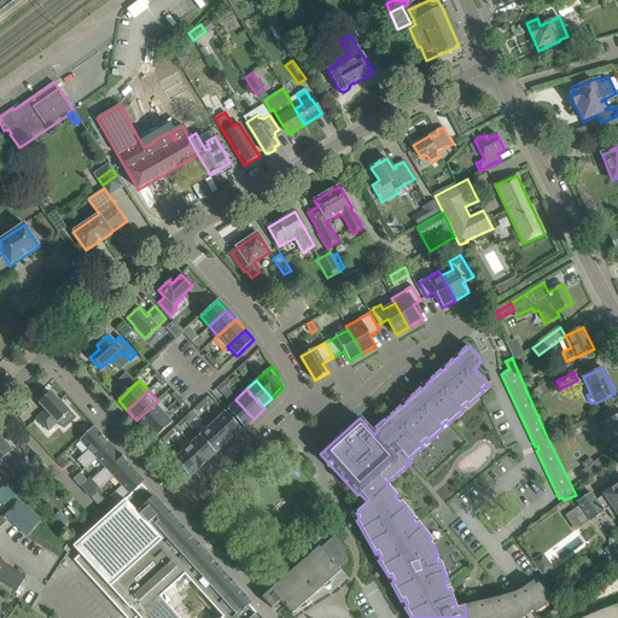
[(48,431),(69,412),(59,401),(58,401),(51,392),(39,403),(47,412),(45,414),(42,413),(36,419),(48,431)]
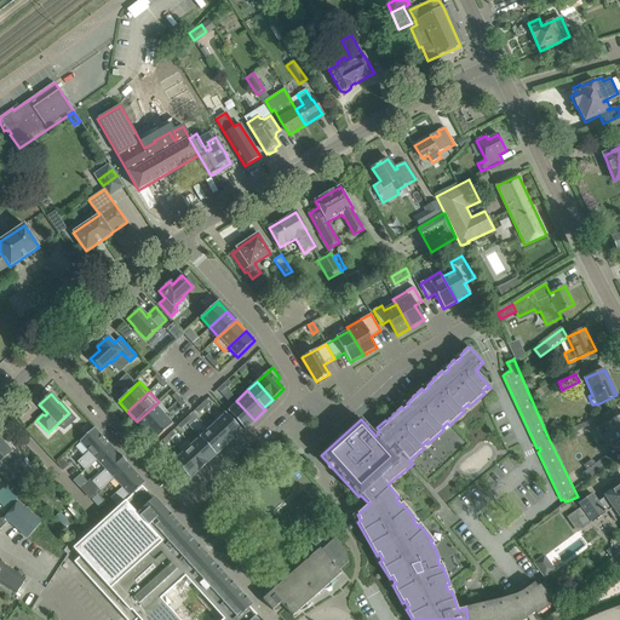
[(159,402),(137,422),(145,431),(164,415),(167,412),(159,402)]
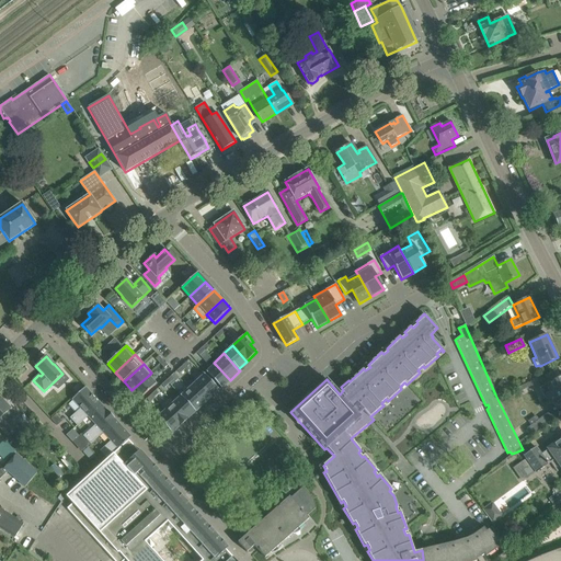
[(207,373),(221,388),(230,380),(216,365),(207,373)]
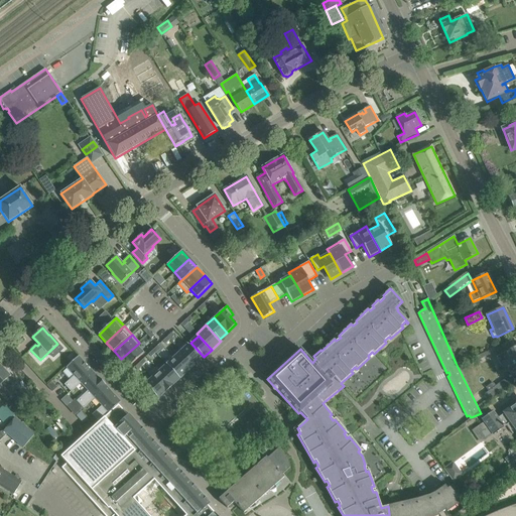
[(500,354),(496,356),(500,365),(503,364),(507,372),(515,367),(515,347),(515,348),(515,347),(514,348),(511,342),(502,346),(497,349),(500,354)]
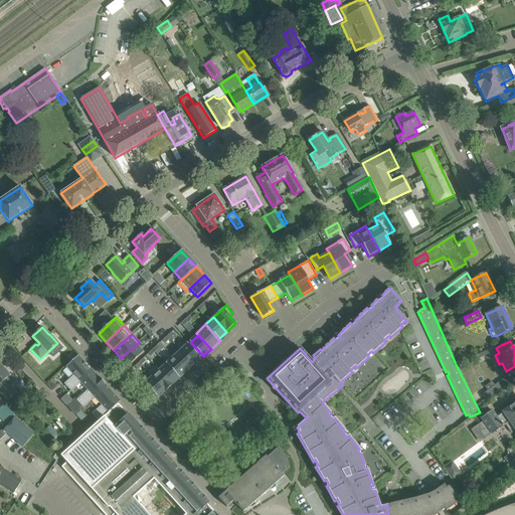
[(178,349),(180,351),(193,365),(201,358),(186,342),(178,349)]
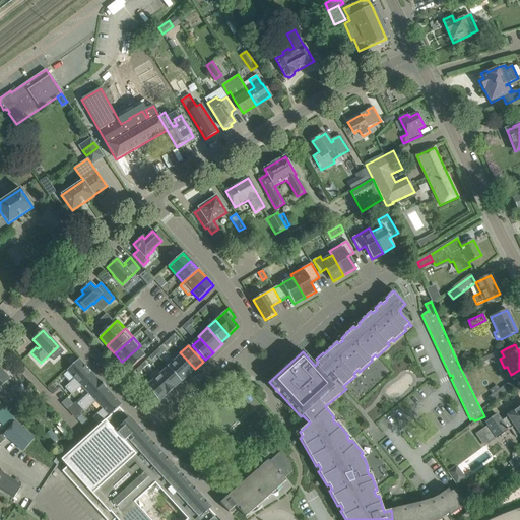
[(144,356),(137,348),(122,362),(130,370),(144,356)]
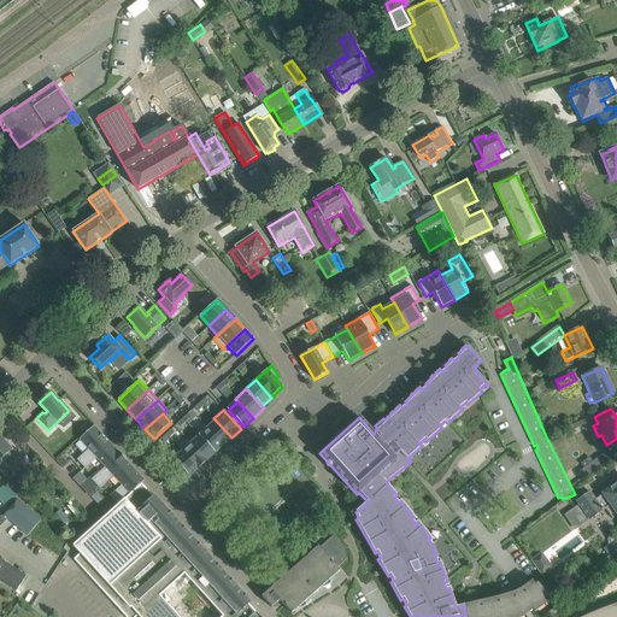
[(551,418),(545,428),(551,432),(557,423),(551,418)]
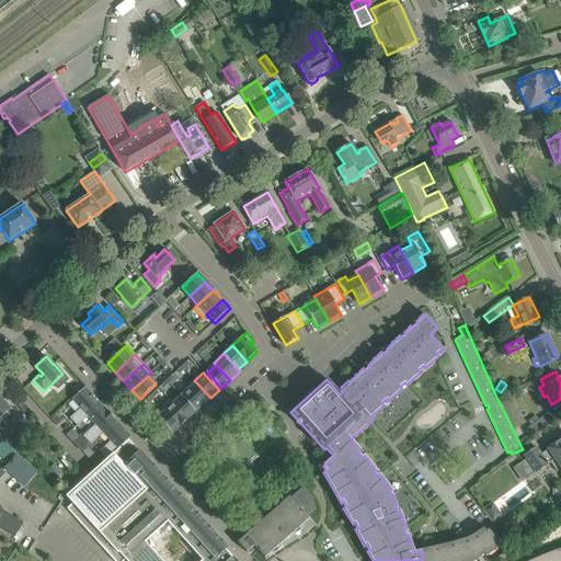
[(518,387),(521,391),(533,385),(531,380),(518,387)]
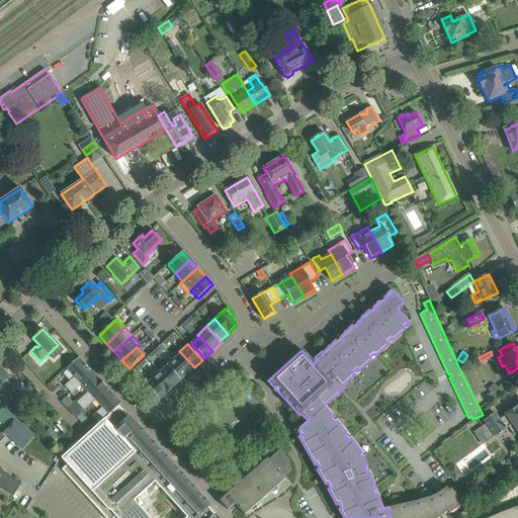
[(188,373),(194,367),(181,353),(174,359),(188,373)]
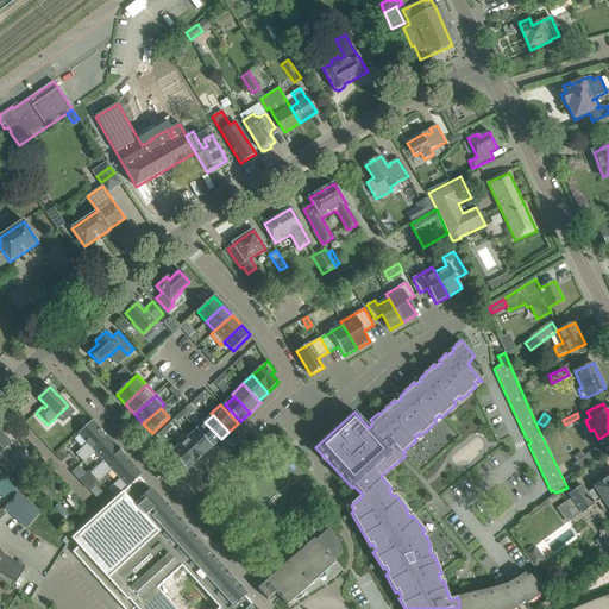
[(93,420),(79,434),(87,444),(76,454),(83,463),(95,452),(110,439),(93,420)]
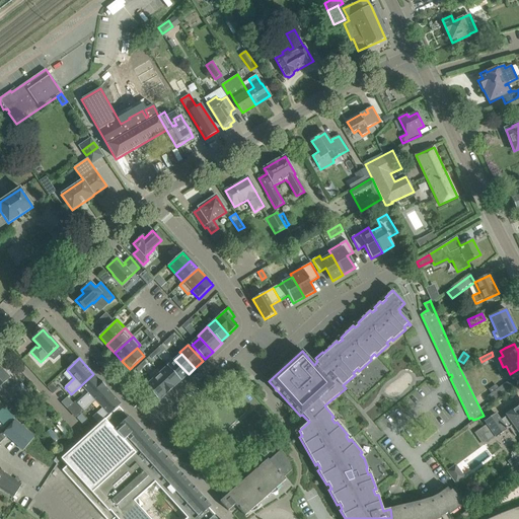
[(165,365),(166,367),(180,381),(189,374),(174,360),(173,358),(165,365)]
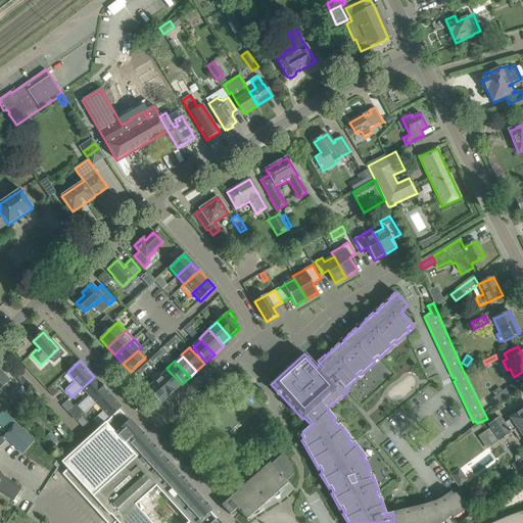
[(14,399),(5,390),(12,383),(0,370),(0,397),(7,406),(14,399)]
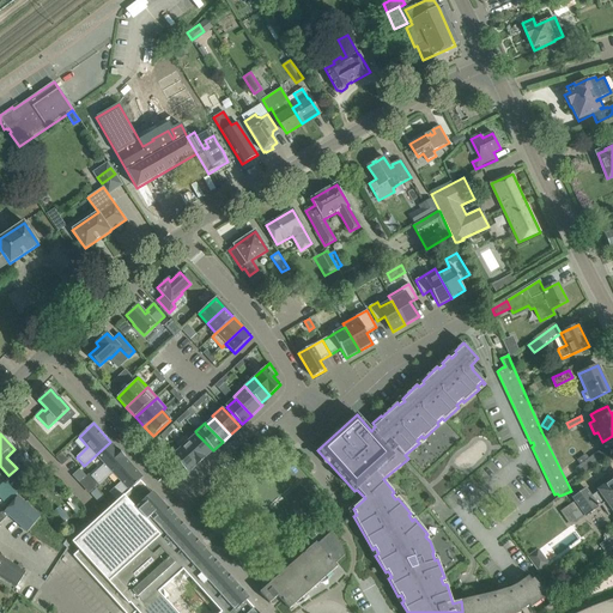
[(206,457),(213,450),(196,434),(189,441),(206,457)]
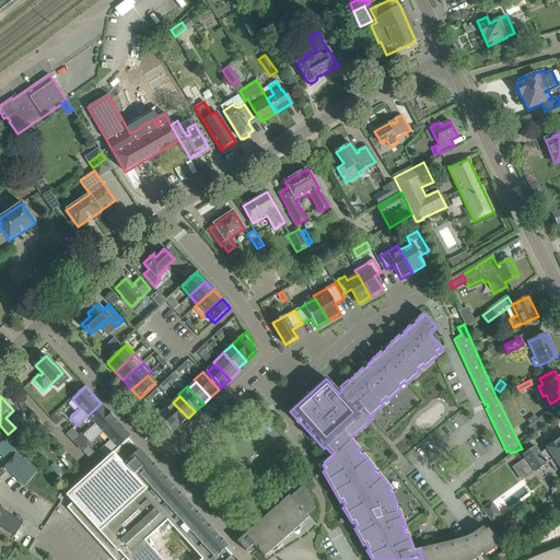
[(161,406),(164,410),(179,426),(188,418),(173,403),(170,398),(161,406)]
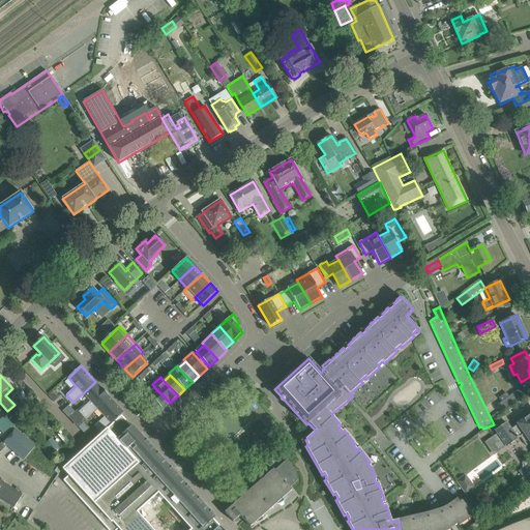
[(86,419),(97,409),(110,398),(109,396),(109,395),(101,388),(95,382),(83,393),(90,402),(79,412),(86,419)]
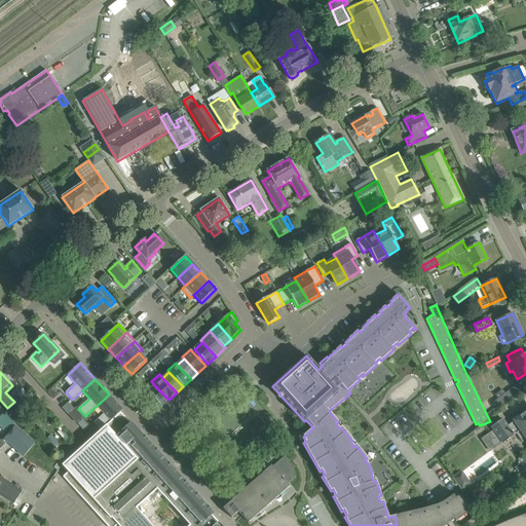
[(510,390),(493,403),(499,410),(524,391),(519,384),(510,390)]
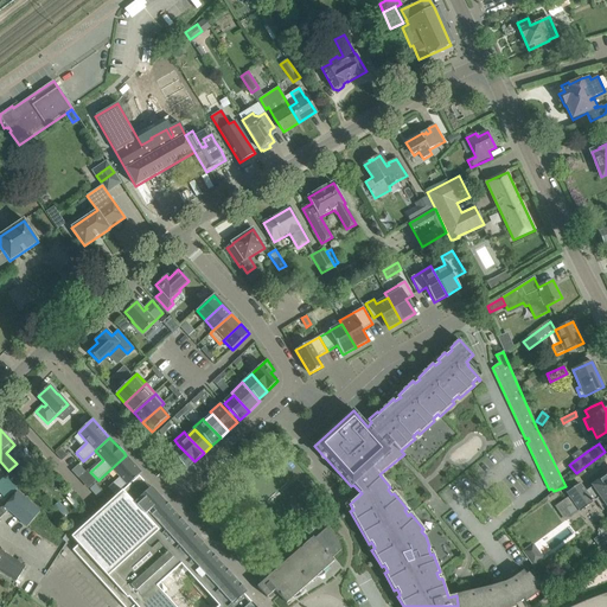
[(186,470),(195,461),(178,445),(170,452),(186,470)]
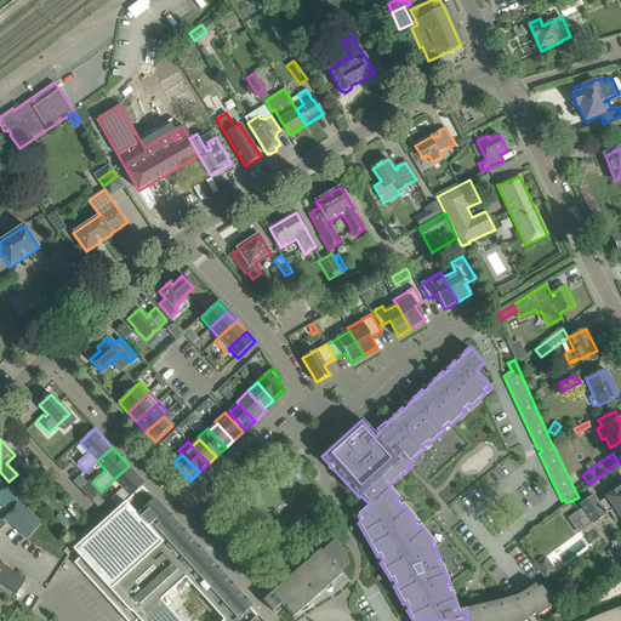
[(63,459),(57,463),(64,471),(70,466),(63,459)]
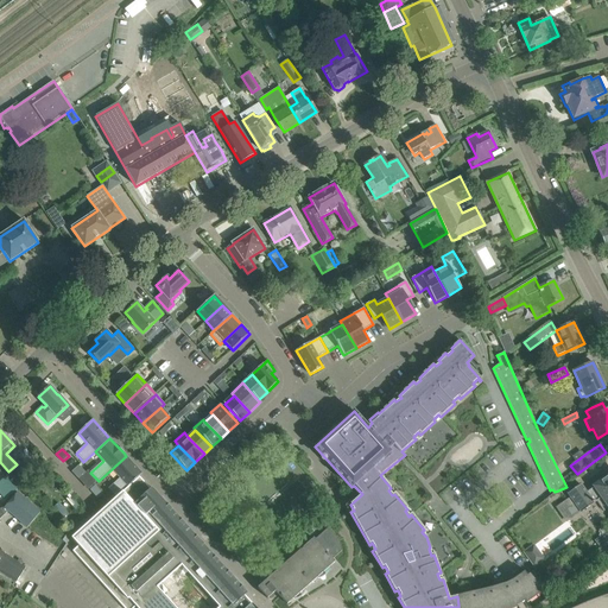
[(143,474),(126,456),(112,469),(120,477),(108,488),(116,498),(139,477),(139,476),(143,474)]
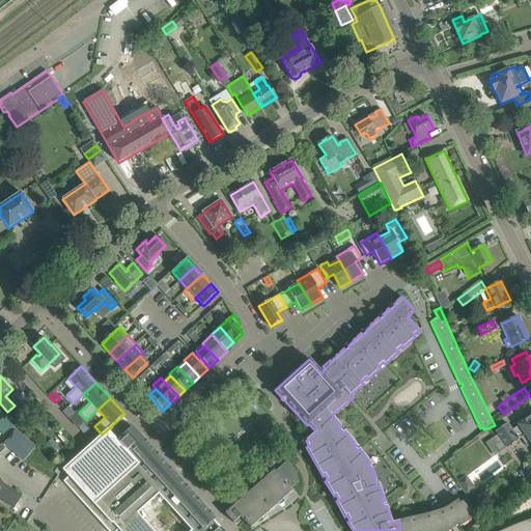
[(17,412),(9,419),(19,427),(25,421),(17,412)]
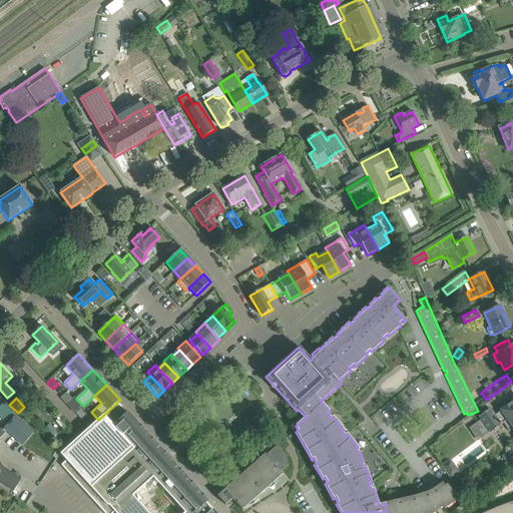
[(512,402),(494,416),(490,409),(478,417),(484,425),(477,430),(482,437),(488,432),(489,433),(504,423),(509,431),(512,428),(512,402)]
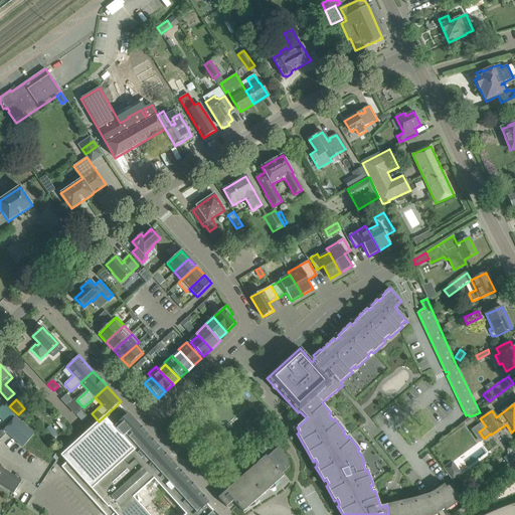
[(5,404),(0,409),(8,417),(13,412),(9,408),(5,404)]
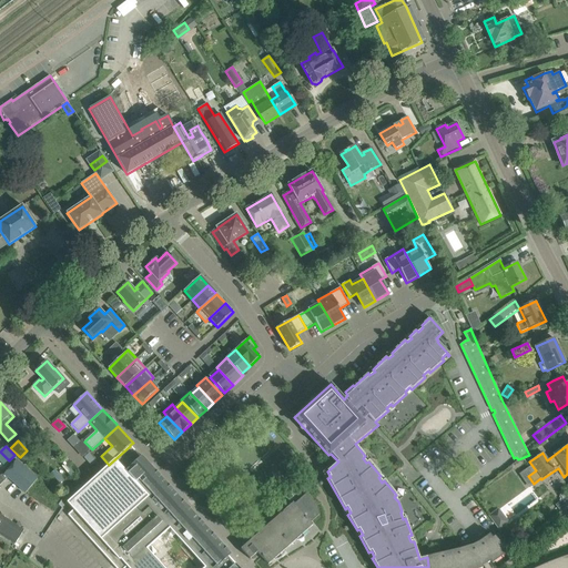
[(133,449),(130,446),(109,465),(99,474),(90,483),(67,503),(68,504),(73,510),(68,515),(115,567),(124,567),(127,567),(128,567),(237,567),(235,565),(234,566),(226,559),(229,557),(232,555),(226,549),(192,510),(189,514),(180,504),(183,500),(151,466),(142,456),(141,457),(133,449)]
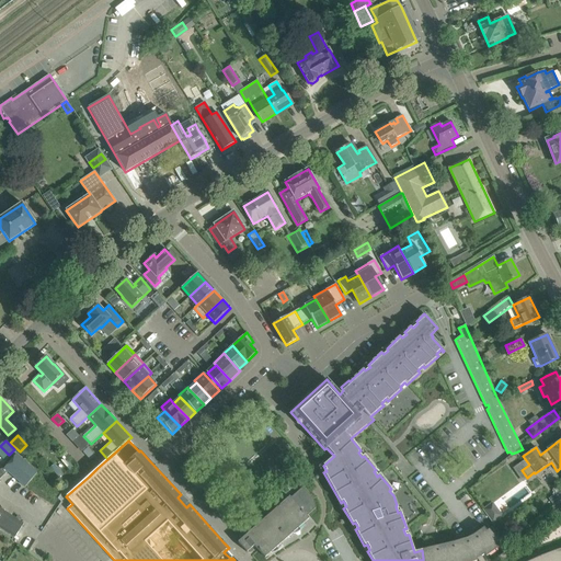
[(88,448),(83,453),(90,460),(95,456),(88,448)]
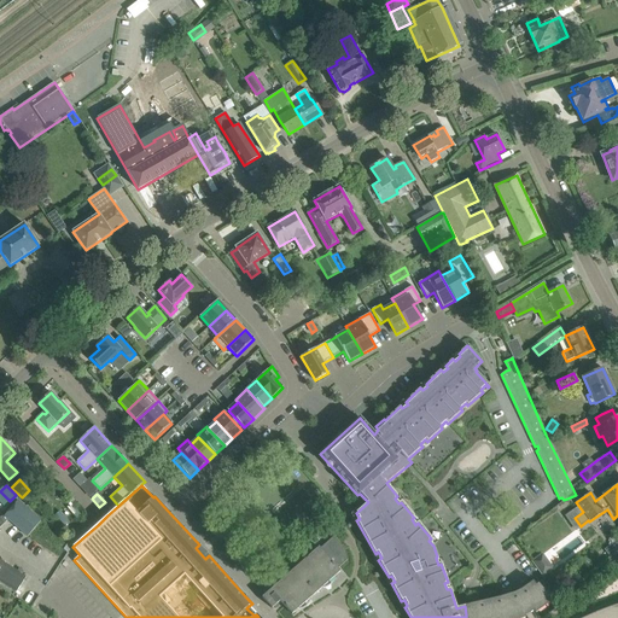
[(0,524),(1,526),(7,520),(27,537),(28,536),(40,522),(18,501),(5,517),(0,518),(0,524)]
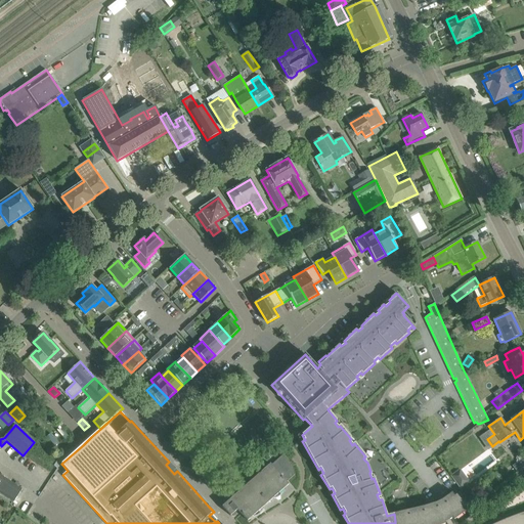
[(287,482),(295,475),(293,466),(282,454),(271,465),(270,464),(261,473),(263,475),(261,477),(259,474),(241,490),(243,492),(241,494),(238,491),(222,507),(230,516),(232,517),(233,517),(235,516),(235,514),(234,512),(237,510),(248,521),(253,516),(253,515),(262,507),(262,508),(273,498),(272,497),(281,489),(282,490),(289,485),(287,482)]
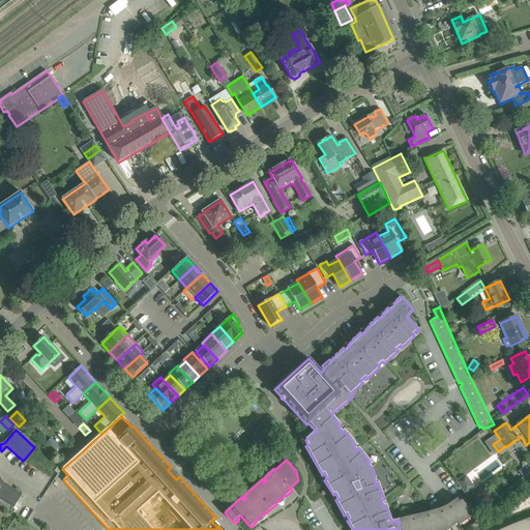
[(529,463),(519,471),(524,479),(529,474),(529,463)]
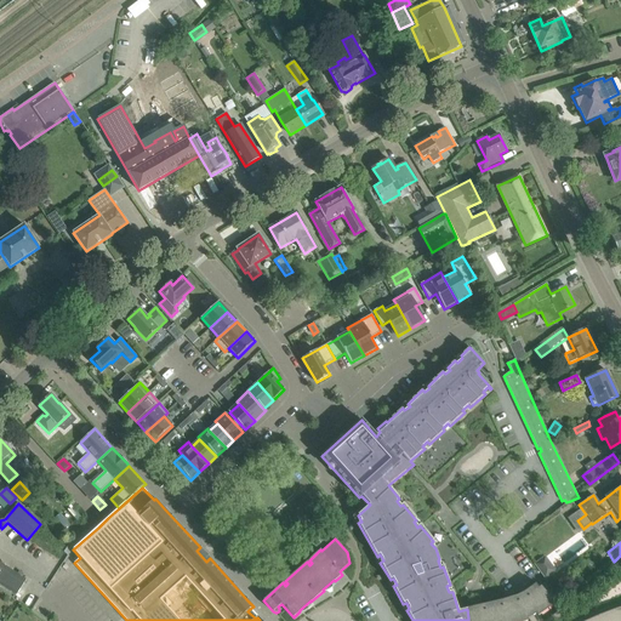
[(534,564),(545,580),(556,571),(545,557),(534,564)]
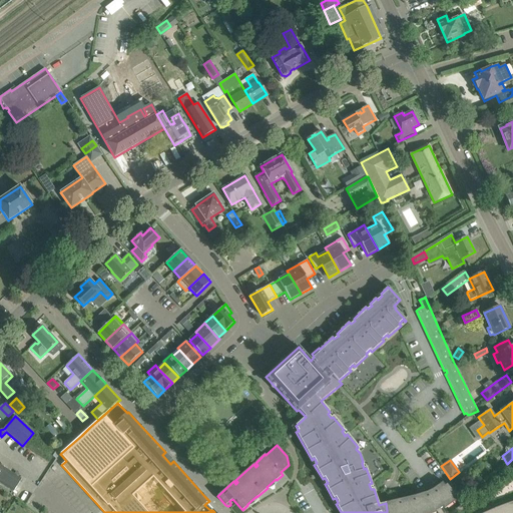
[(0,483),(4,486),(13,492),(21,479),(0,465),(0,483)]
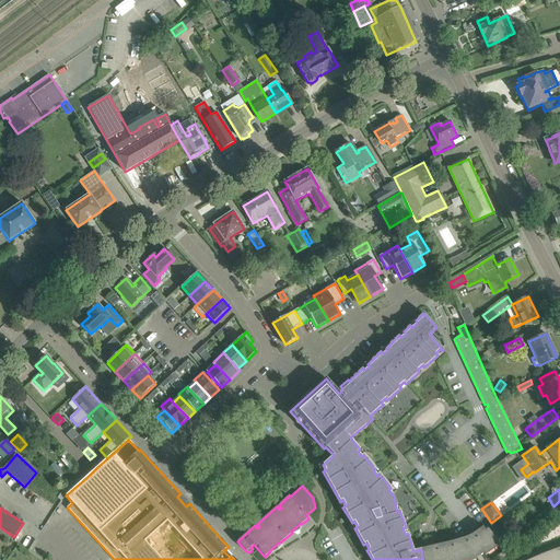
[(421,549),(422,557),(422,559),(475,559),(476,559),(477,559),(482,559),(480,556),(483,553),(486,557),(501,545),(488,529),(486,531),(482,526),(473,534),(466,537),(421,549)]
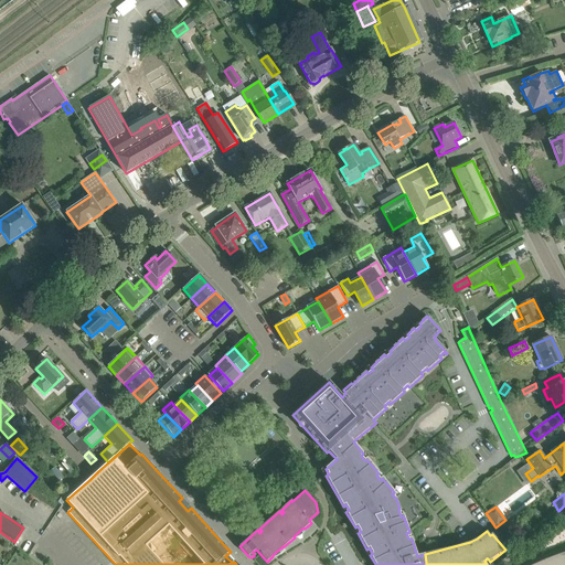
[(564,564),(564,553),(561,555),(544,561),(534,564),(564,564)]
